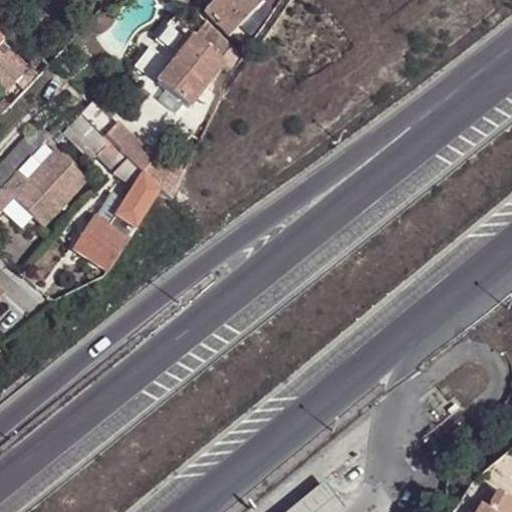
[(261,1),(260,0),(213,0),(212,2),(202,11),(228,36),(232,31),(261,1)]
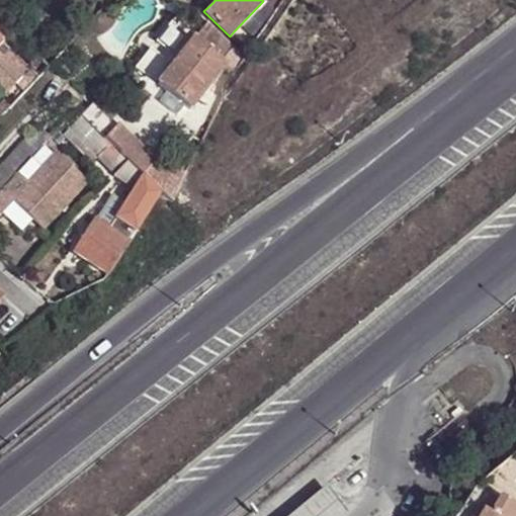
[(272,10),(278,0),(264,0),(263,1),(272,10)]
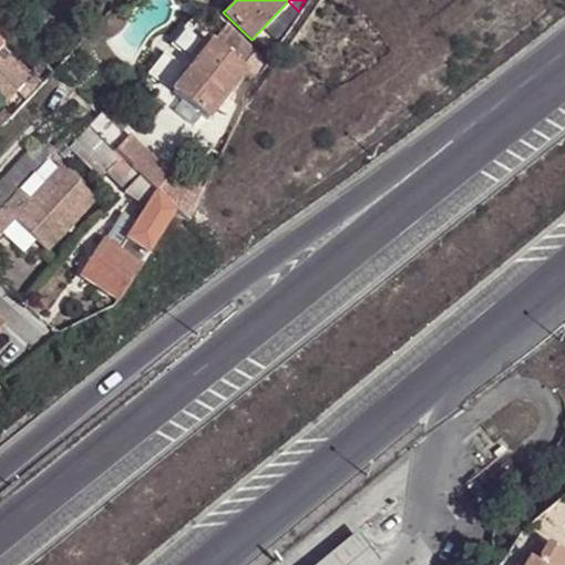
[(271,50),(298,11),(288,1),(256,34),(267,45),(271,50)]
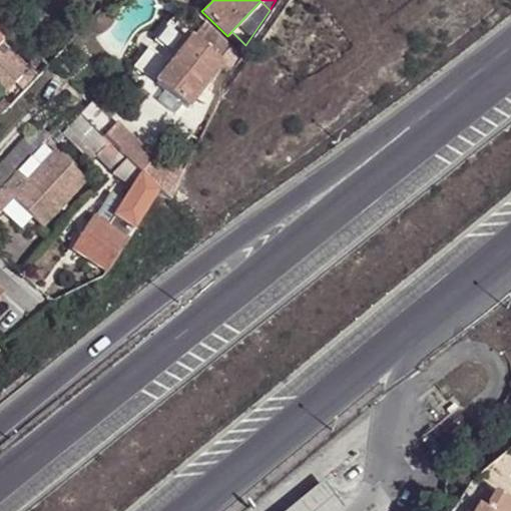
[(186,108),(221,62),(218,59),(208,52),(212,47),(194,33),(172,16),(157,36),(179,52),(170,63),(149,46),(133,66),(163,89),(181,103),(186,108)]
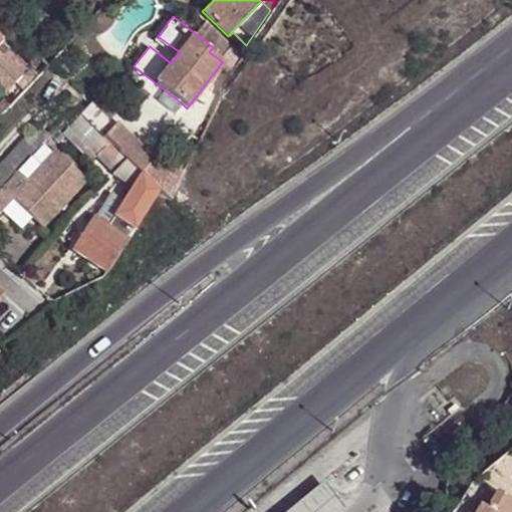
[(240,55),(203,21),(195,33),(213,47),(223,55),(219,59),(222,62),(231,69),(240,55)]
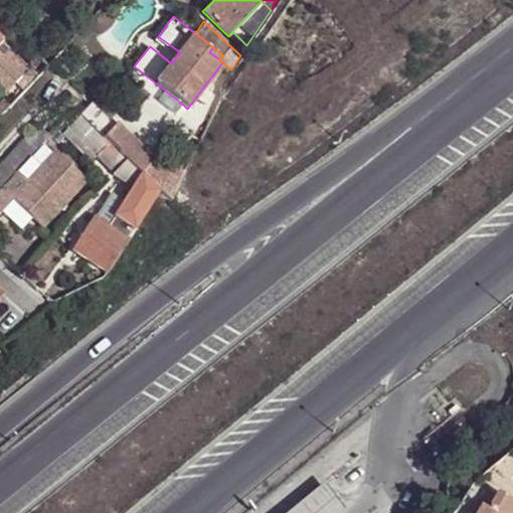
[(11,50),(2,41),(0,43),(0,79),(9,89),(18,78),(27,87),(37,74),(11,50)]
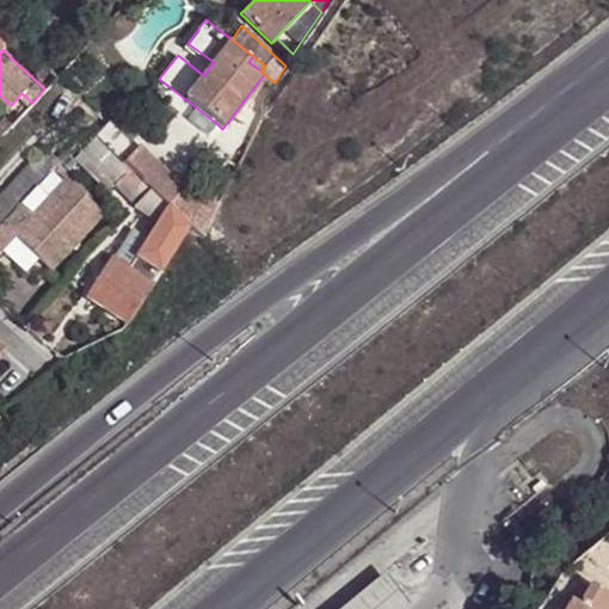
[(265,66),(253,56),(248,62),(260,71),(265,66)]
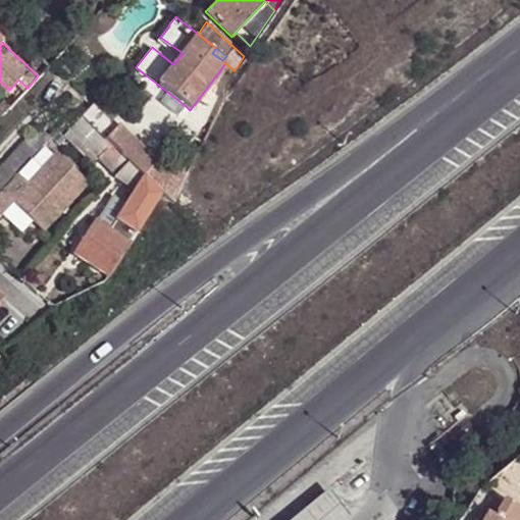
[(225,90),(224,85),(214,94),(221,98),(224,94),(225,90)]
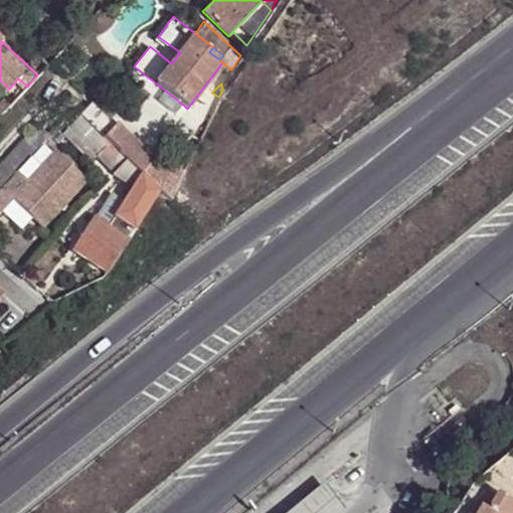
[(174,114),(182,104),(164,90),(156,100),(174,114)]
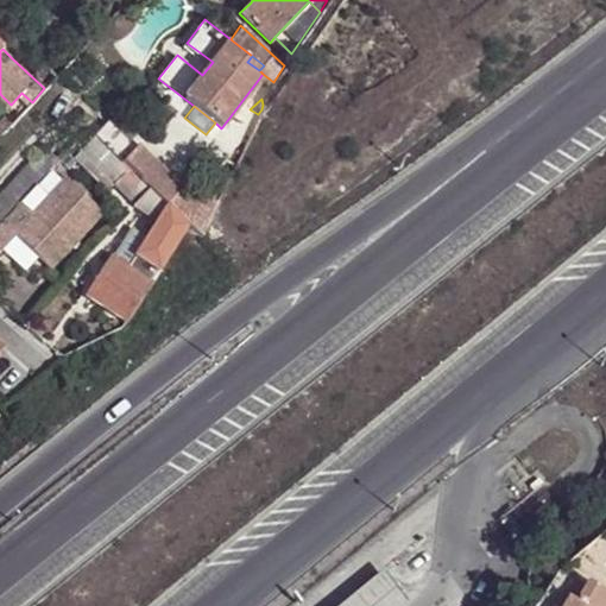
[(188,220),(201,232),(218,197),(207,191),(199,200),(138,144),(137,145),(109,120),(94,136),(130,168),(140,177),(188,220)]
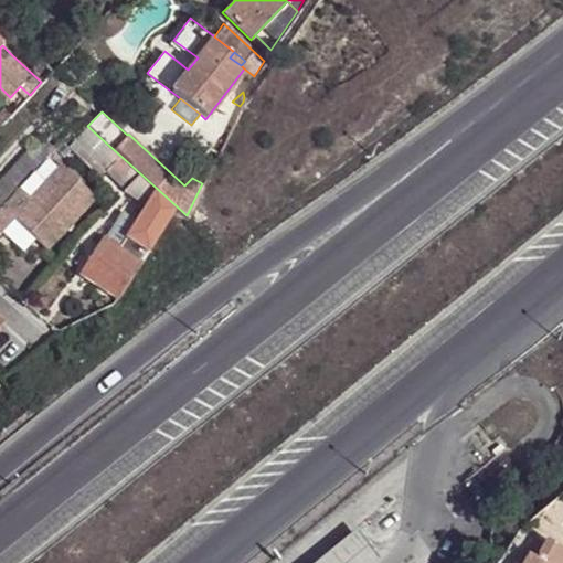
[(163,223),(174,204),(130,165),(120,156),(87,126),(67,147),(99,177),(106,170),(110,166),(129,182),(125,188),(148,202),(137,219),(119,246),(139,259),(163,223)]
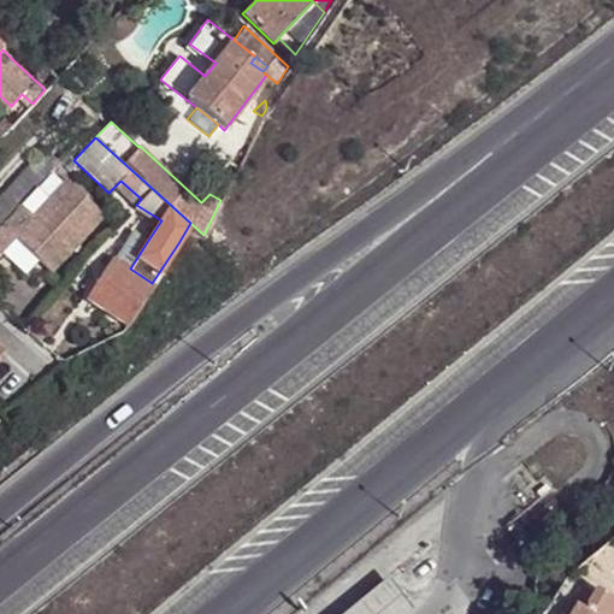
[(0,223),(18,204),(36,186),(58,163),(45,148),(0,195),(0,223)]
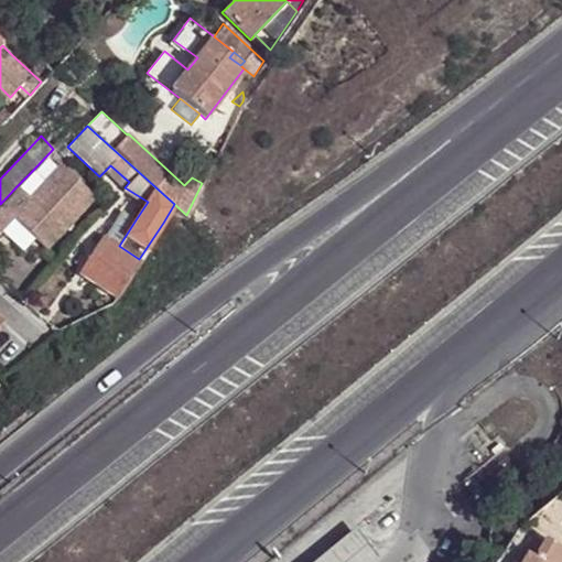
[(95,197),(62,165),(45,183),(30,198),(17,186),(0,204),(0,230),(13,217),(46,248),(64,229),(61,226),(67,219),(71,224),(95,197)]
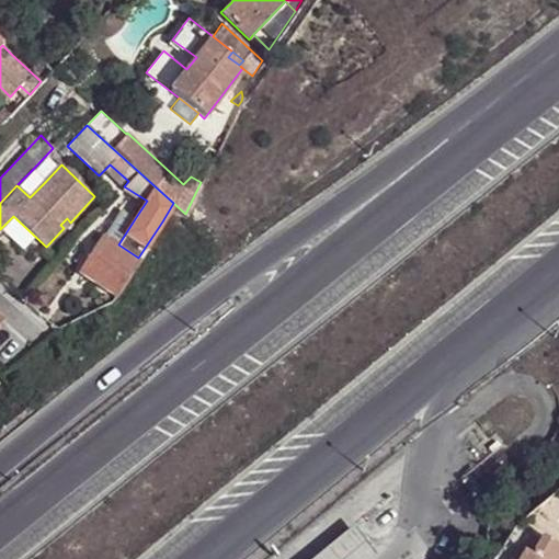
[(128,181),(110,164),(105,169),(124,186),(128,181)]
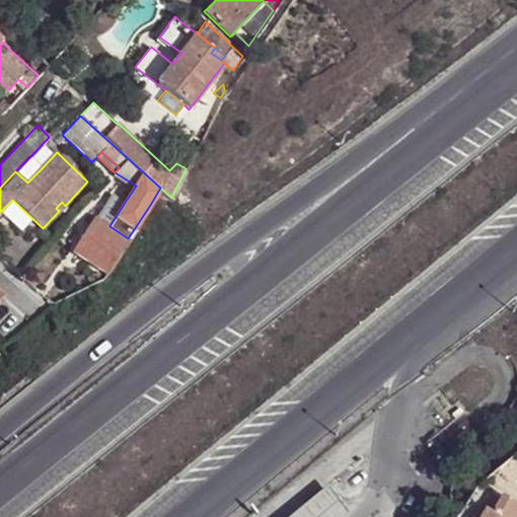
[(15,171),(27,182),(42,168),(30,156),(15,171)]
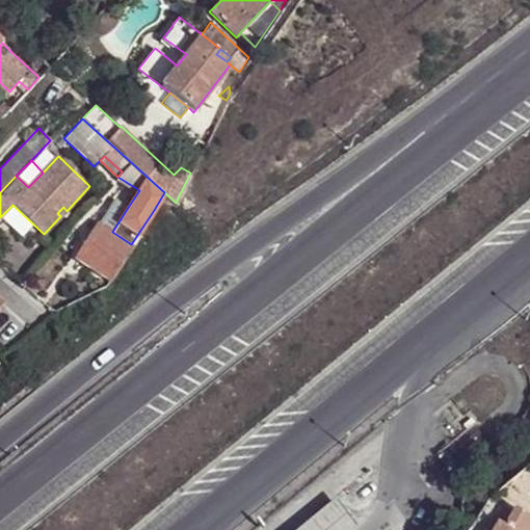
[(112,232),(129,206),(118,197),(100,223),(112,232)]
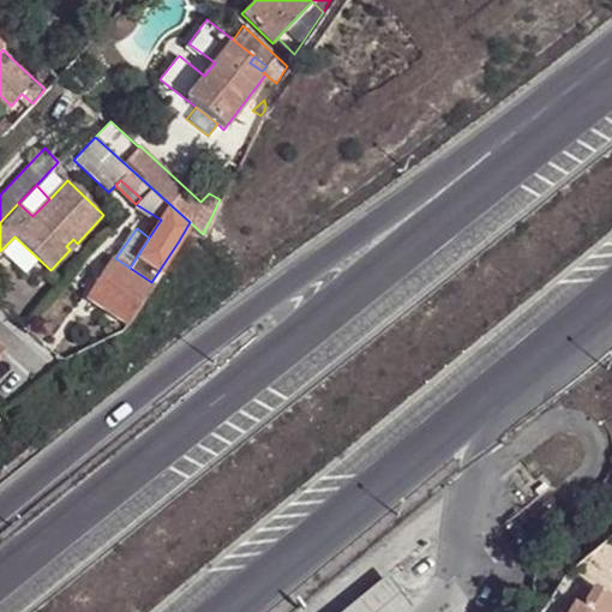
[(73,239),(66,246),(70,250),(77,244),(73,239)]
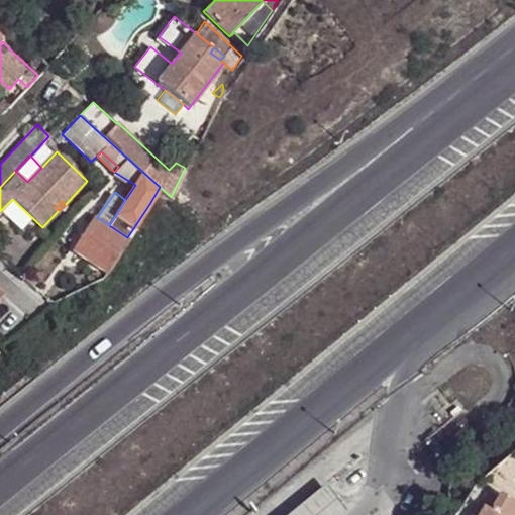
[(126,239),(127,237),(109,225),(97,217),(76,249),(107,270),(126,239)]
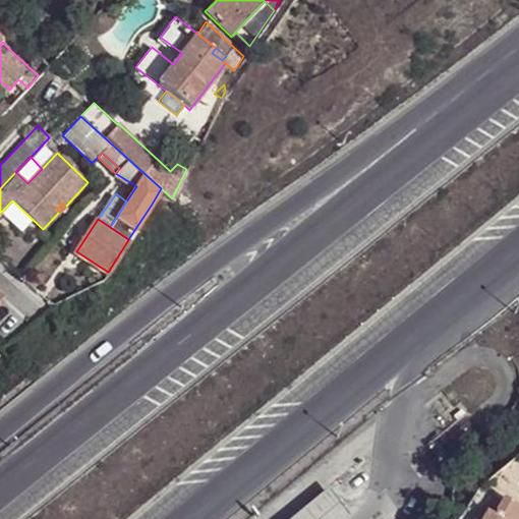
[(45,293),(50,297),(64,281),(68,281),(59,273),(45,293)]
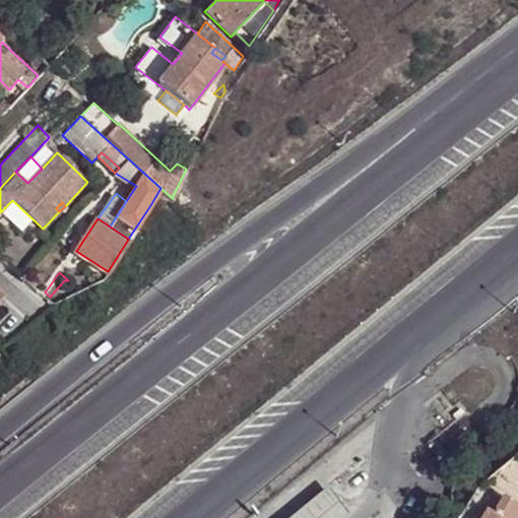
[(345,517),(348,516),(324,488),(287,517),(345,517)]
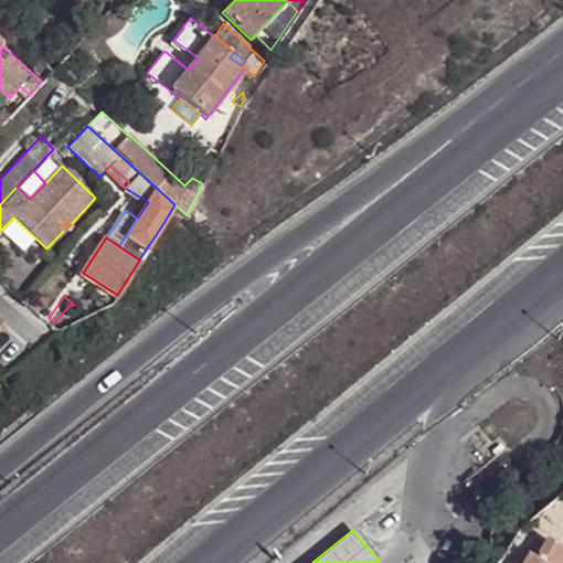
[(562,562),(562,550),(545,540),(543,543),(533,538),(523,553),(527,555),(521,562),(562,562)]
